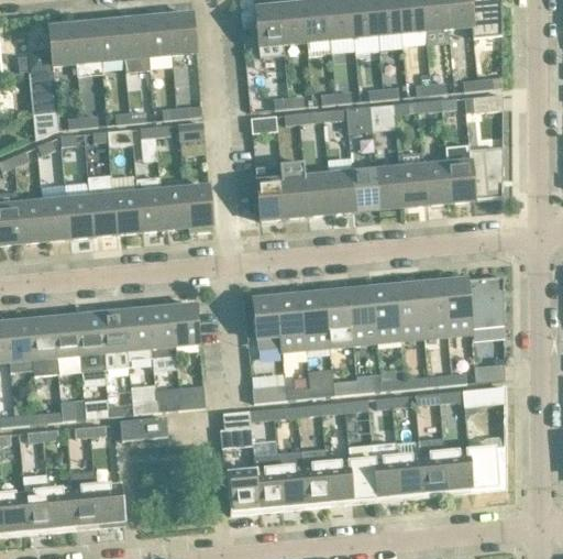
[(339,0),(327,1),(330,39),(353,36),(350,0),(339,0)]
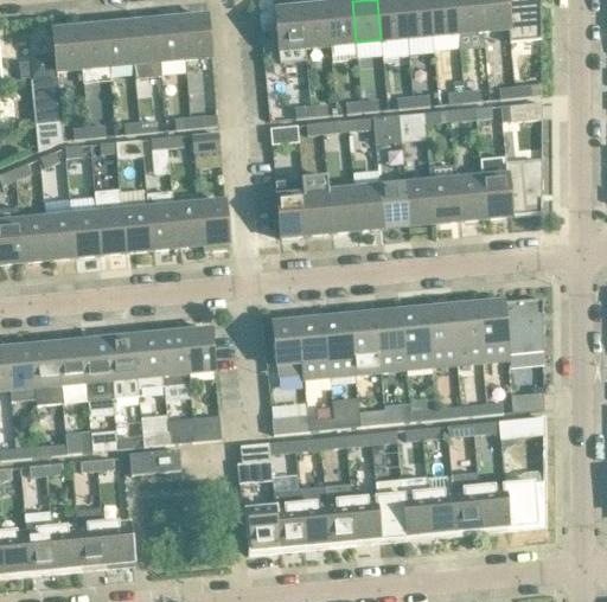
[(377,0),(381,39),(407,37),(403,0),(377,0)]
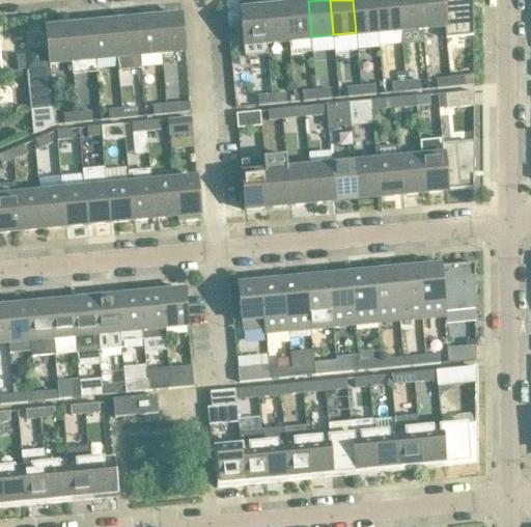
[(353,0),(356,32),(379,30),(374,0),(353,0)]
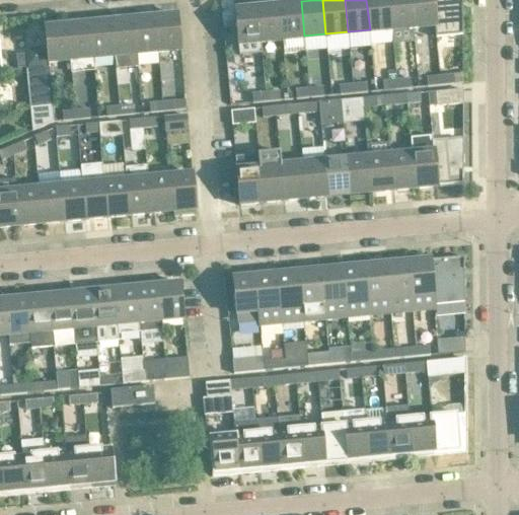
[(366,0),(370,29),(391,27),(388,0),(366,0)]
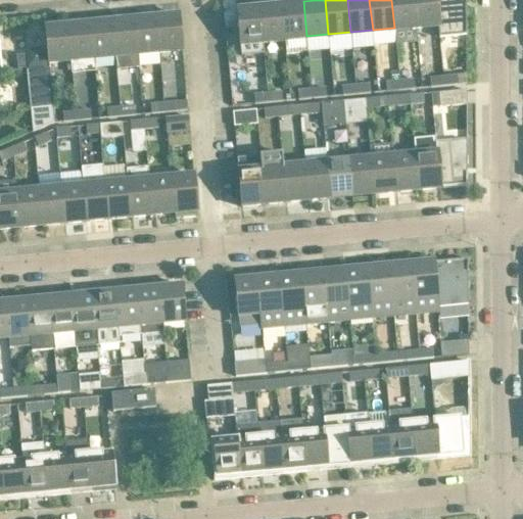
[(391,0),(394,28),(417,26),(414,0),(391,0)]
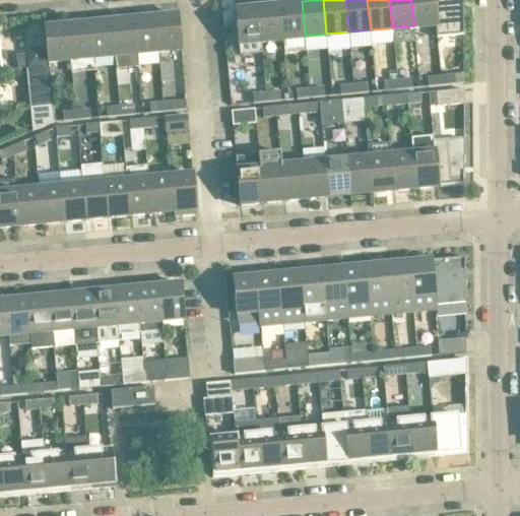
[(411,0),(414,25),(436,23),(433,0),(411,0)]
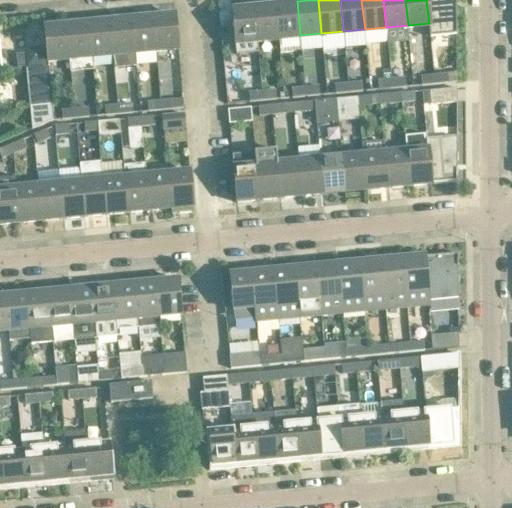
[(430,34),(456,32),(456,0),(426,0),(429,23),(430,34)]
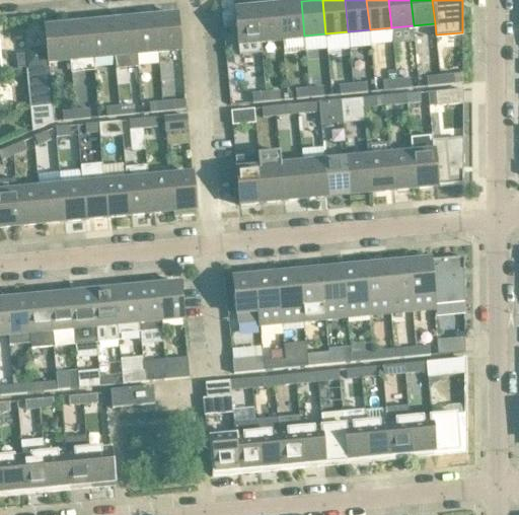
[(301,1),(279,3),(282,38),(304,35),(301,1)]
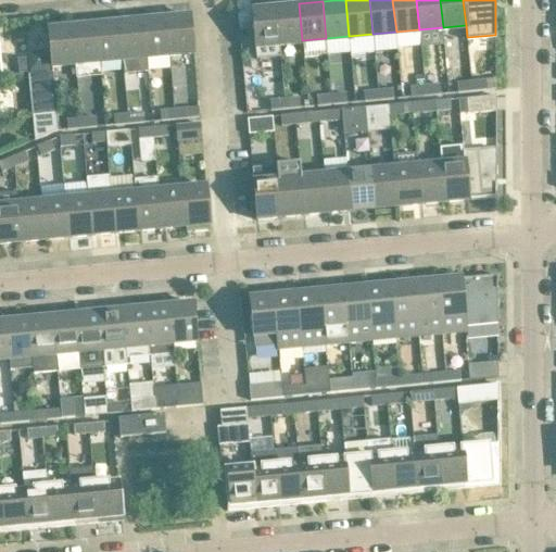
[(279,42),(302,40),(299,3),(276,5),(279,42)]
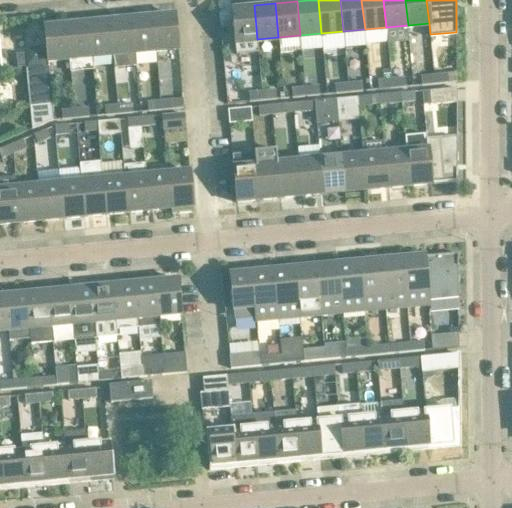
[(232,7),(235,41),(236,51),(258,49),(257,39),(254,5),(232,7)]
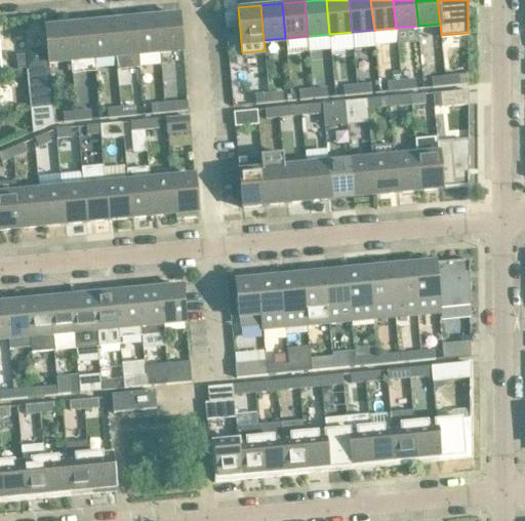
[(179,12),(157,14),(160,50),(183,48),(179,12)]
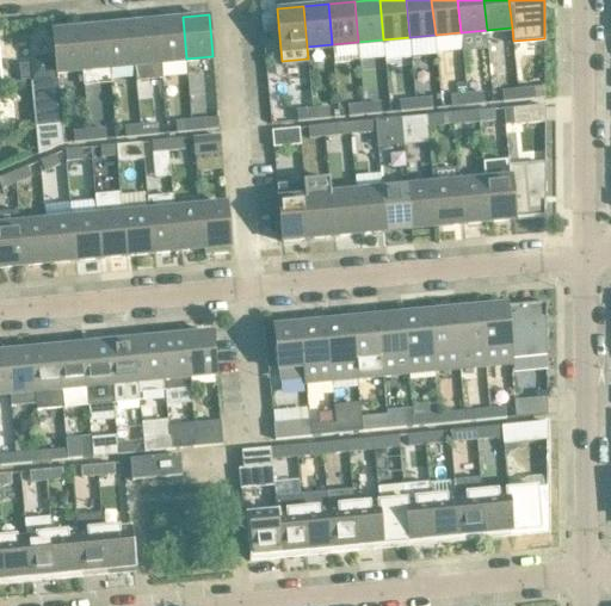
[(183,17),(156,20),(161,61),(186,59),(183,17)]
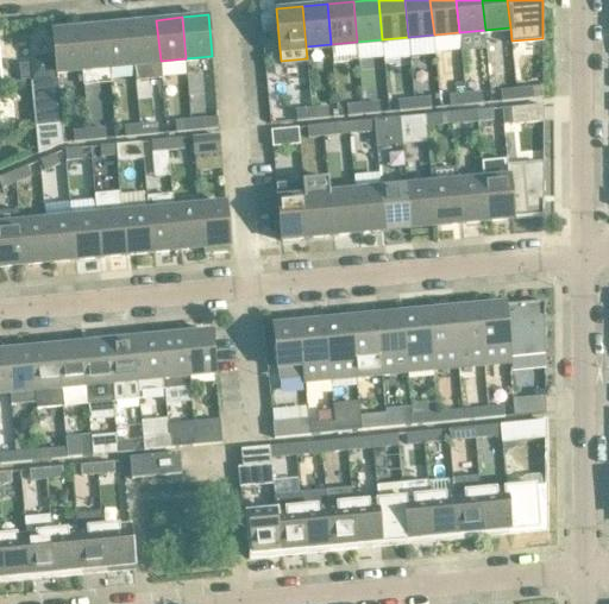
[(156,20),(131,23),(135,63),(161,61),(156,20)]
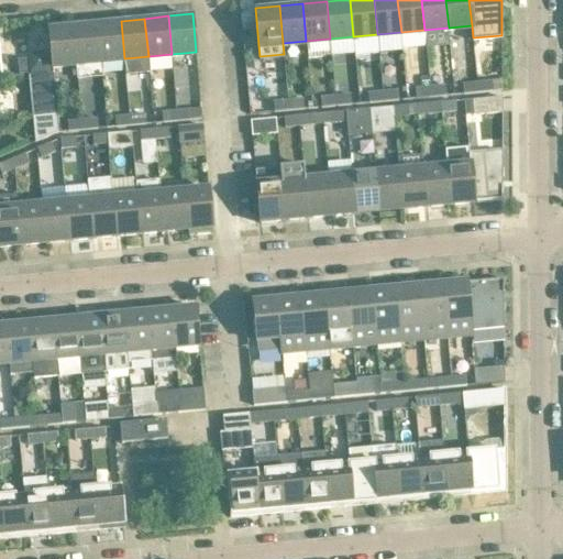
[(124,58),(121,21),(105,22),(97,23),(100,61),(105,61),(124,58)]
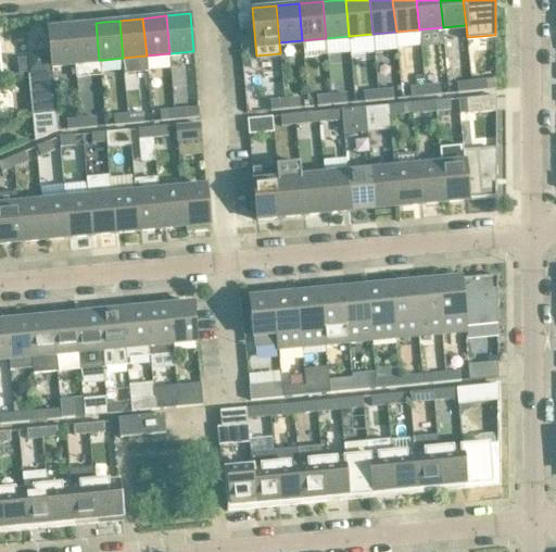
[(96,23),(72,25),(75,62),(76,73),(100,71),(99,60),(96,23)]
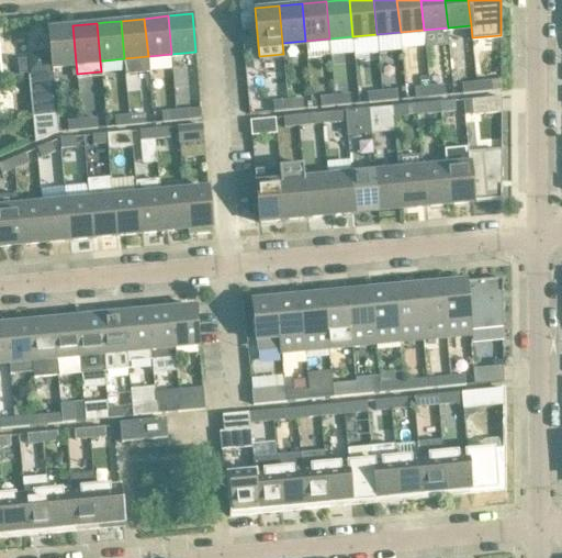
[(76,63),(72,25),(48,28),(53,65),(76,63)]
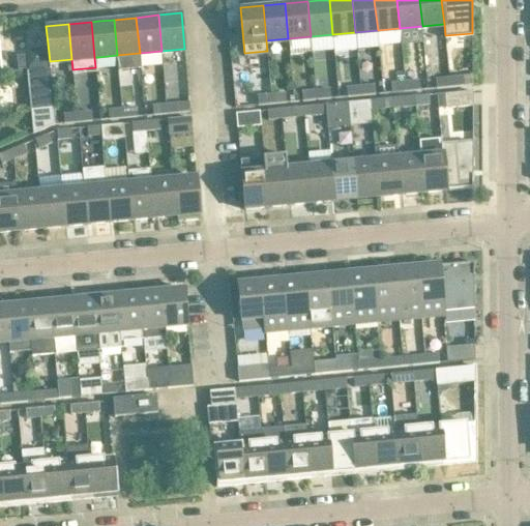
[(28,53),(18,54),(19,66),(48,64),(46,45),(33,46),(28,53)]
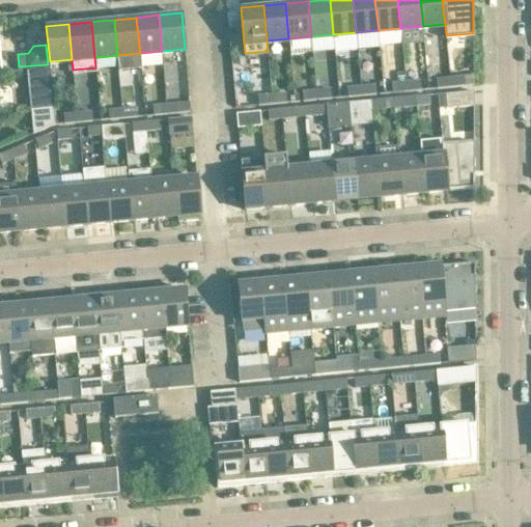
[(27,68),(30,109),(54,106),(50,66),(27,68)]
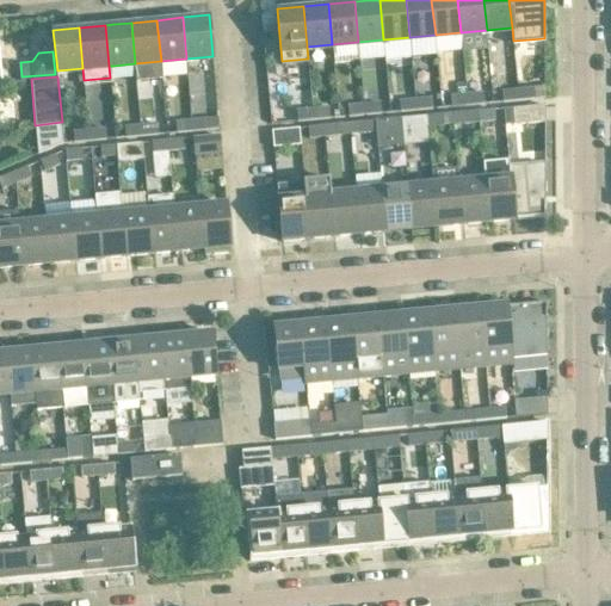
[(534,85),(518,86),(519,97),(535,96),(534,85)]
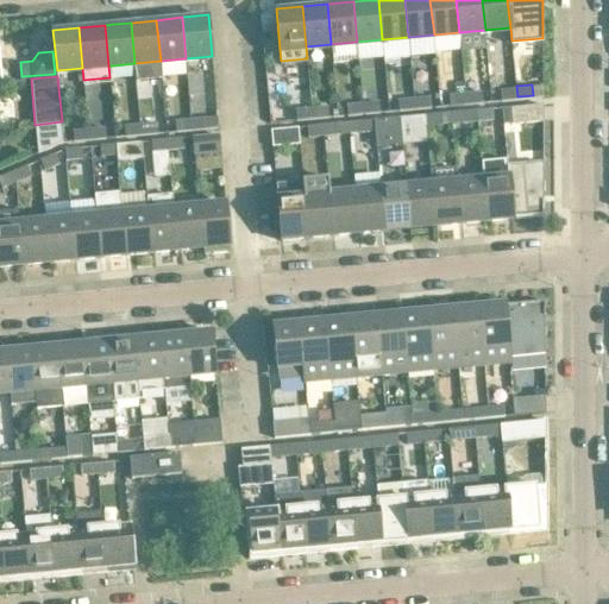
[(167,87),(168,107),(192,106),(190,86),(167,87)]
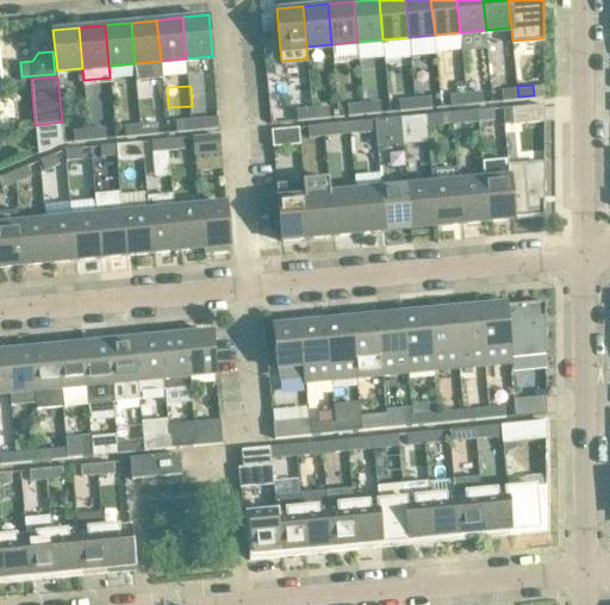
[(500,87),(502,99),(518,97),(517,86),(500,87)]
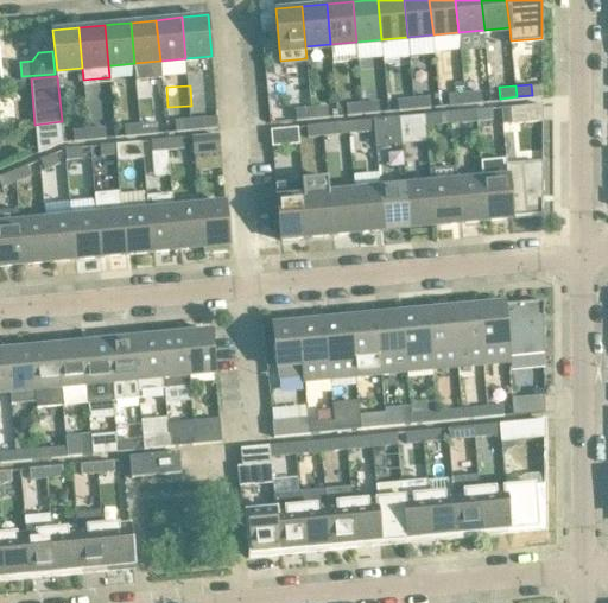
[(480,89),(464,90),(466,101),(481,100),(480,89)]
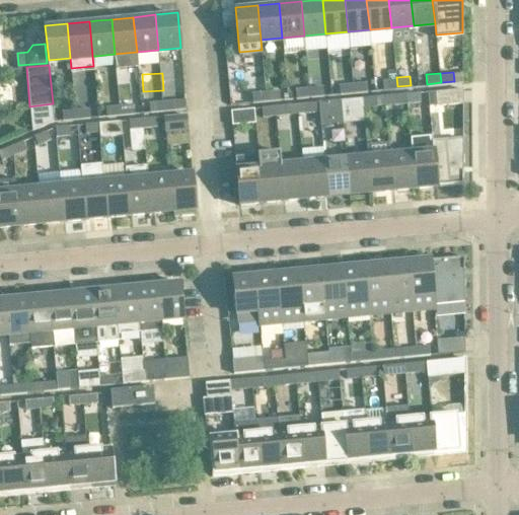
[(397,86),(396,77),(382,78),(383,88),(397,86)]
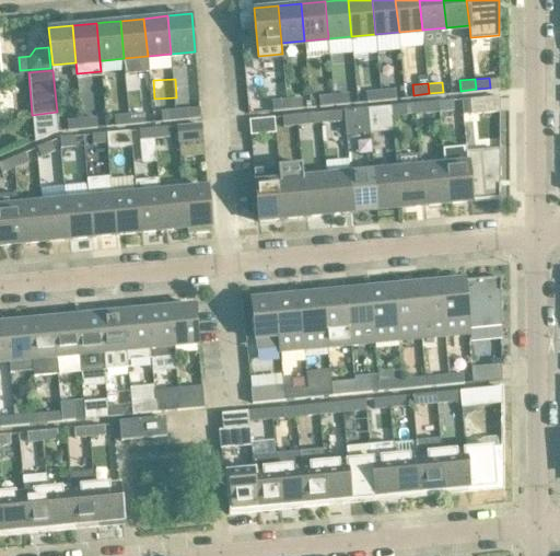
[(395,87),(381,88),(382,97),(396,96),(395,87)]
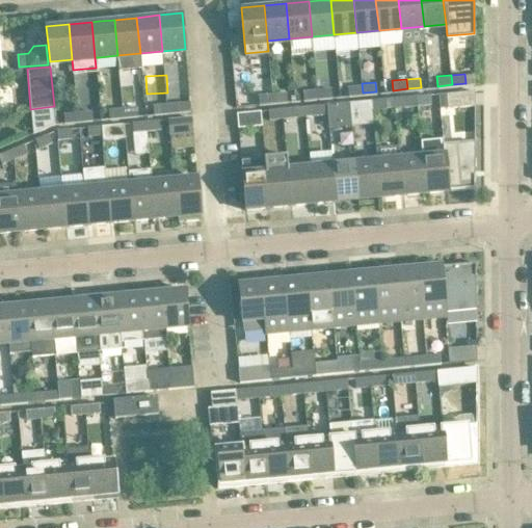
[(363,93),(362,83),(348,85),(349,95),(363,93)]
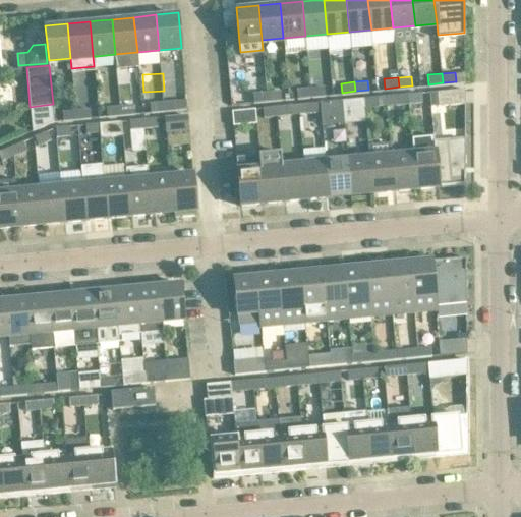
[(324,84),(310,85),(311,95),(325,94),(324,84)]
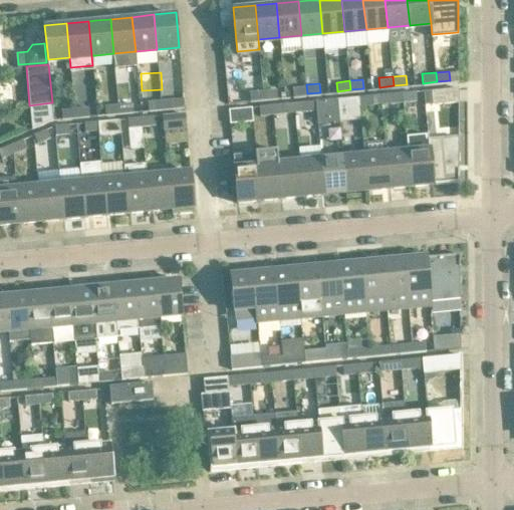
[(307,93),(306,84),(293,86),(293,95),(307,93)]
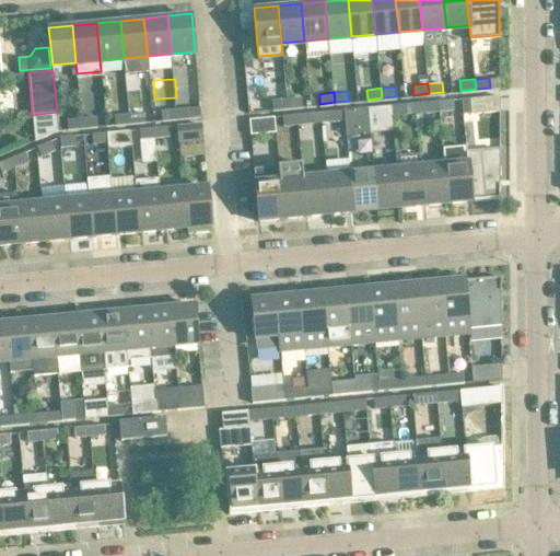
[(500,93),(469,96),(470,112),(500,108),(500,93)]
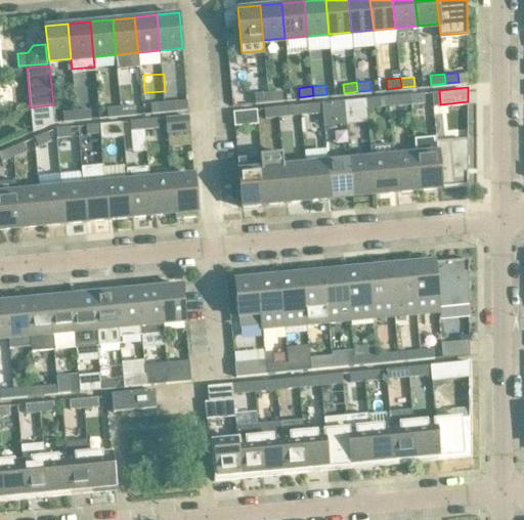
[(281,89),(268,90),(269,100),(282,98),(281,89)]
